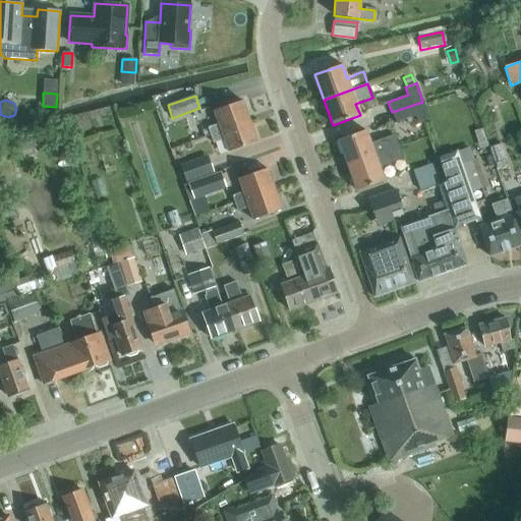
[(207,128),(210,135),(249,121),(242,101),(214,111),(218,124),(207,128)]
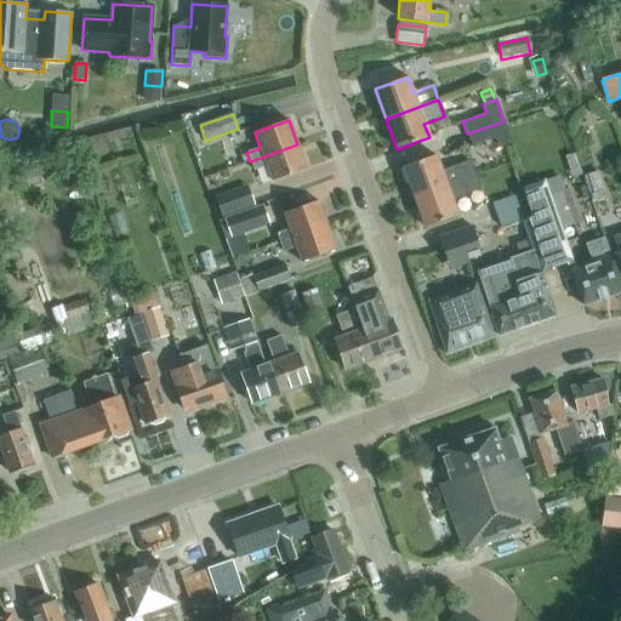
[(503,121),(467,134),(472,146),(495,137),(499,146),(512,141),(503,121)]
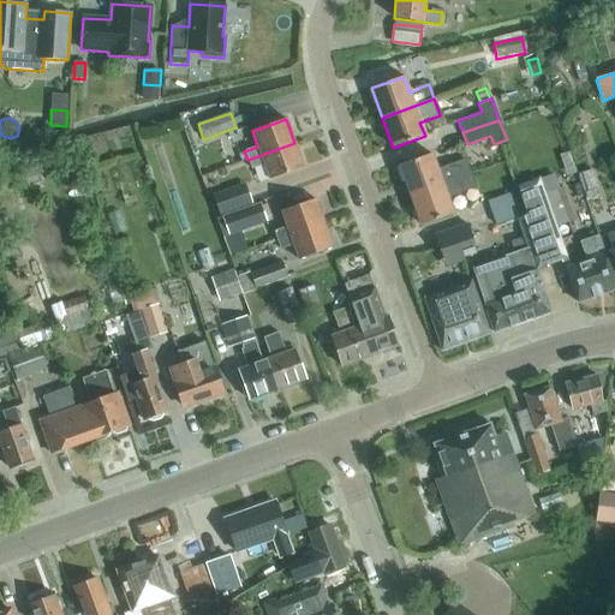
[(294,143),(248,160),(251,169),(264,165),(269,180),(303,167),(294,143)]
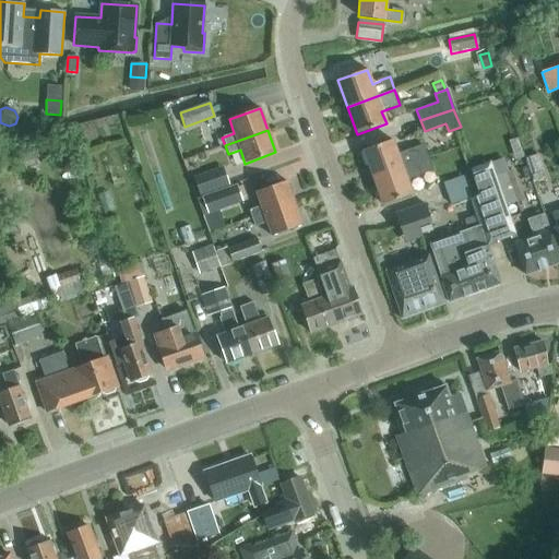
[(372,178),(428,157),(423,144),(397,154),(392,140),(363,151),(372,178)]
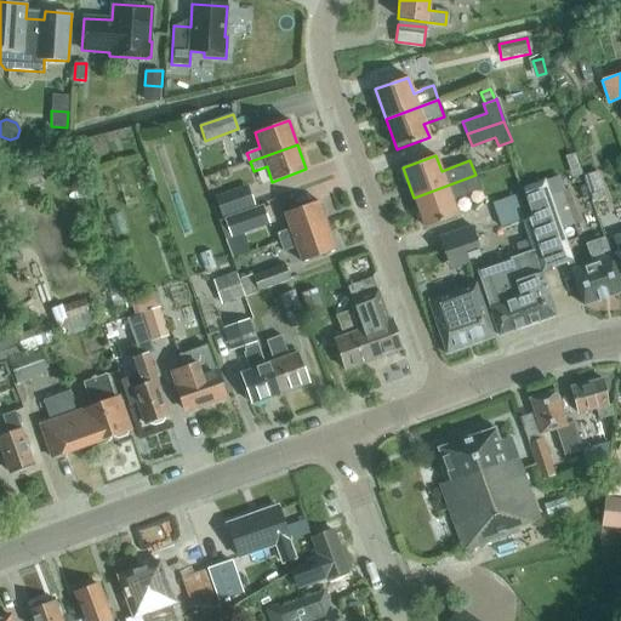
[(18,183),(47,175),(45,166),(16,174),(18,183)]
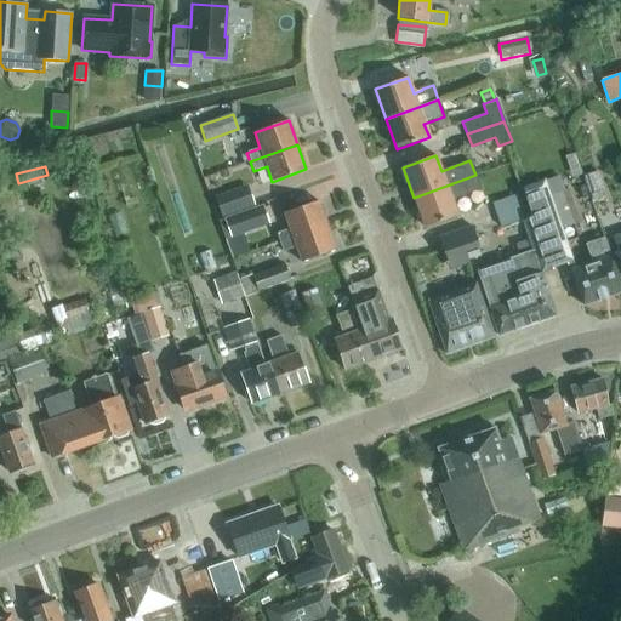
[(592,194),(602,191),(597,171),(586,175),(592,194)]
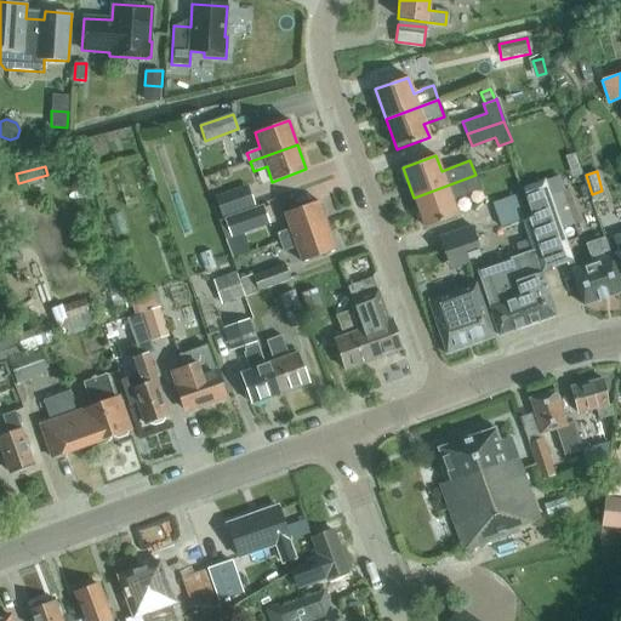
[(476,175),(414,198),(425,227),(457,216),(451,200),(480,191),(476,175)]
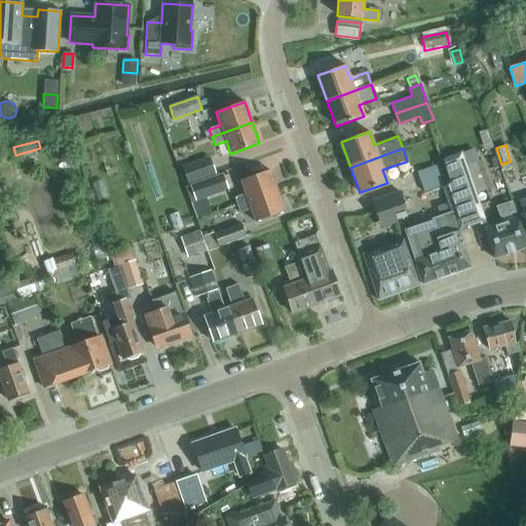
[(487,190),(478,162),(466,166),(461,152),(442,159),(450,184),(442,187),(450,214),(453,213),(459,232),(486,223),(476,194),(487,190)]
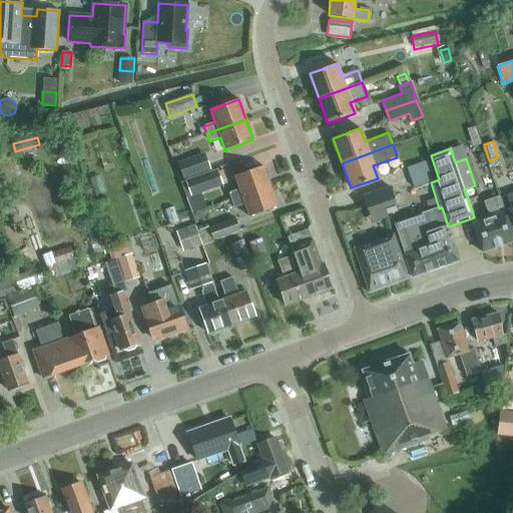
[(183,179),(210,170),(204,153),(177,162),(183,179)]
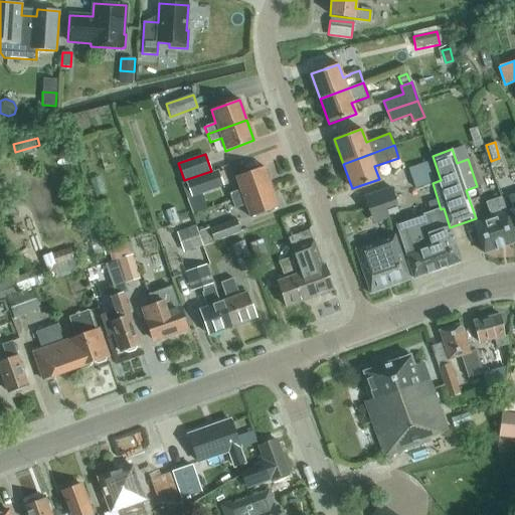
[(499,158),(491,161),(493,168),(501,165),(499,158)]
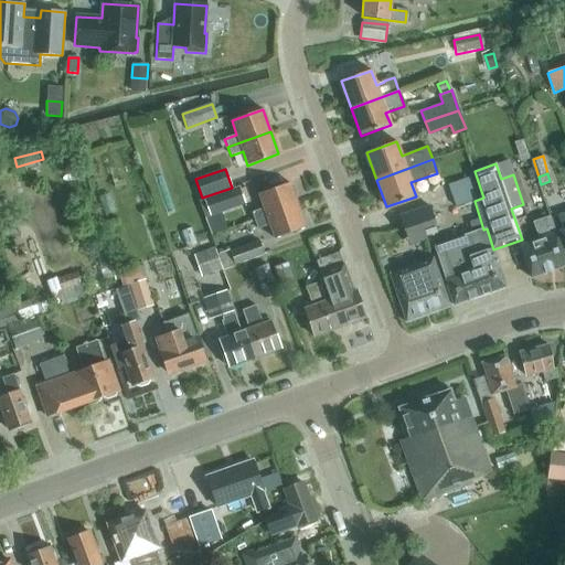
[(451,196),(473,188),(469,177),(448,184),(451,196)]
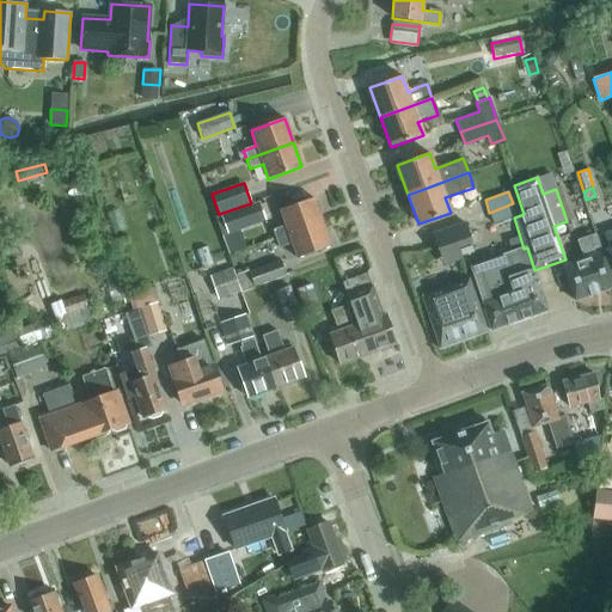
[(276,239),(322,222),(313,199),(280,210),(286,226),(273,230),(276,239)]
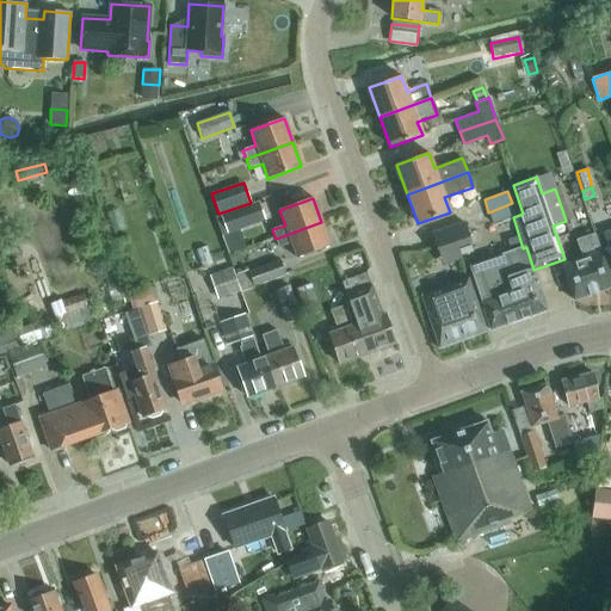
[(265,218),(259,202),(227,213),(233,229),(265,218)]
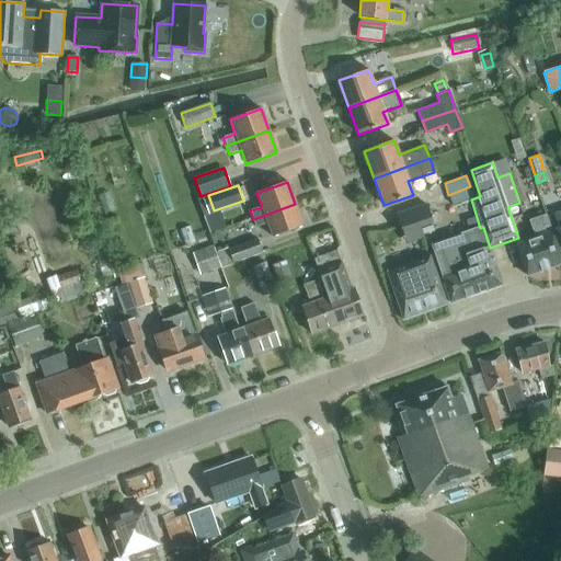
[(470,186),(448,195),(453,206),(474,198),(470,186)]
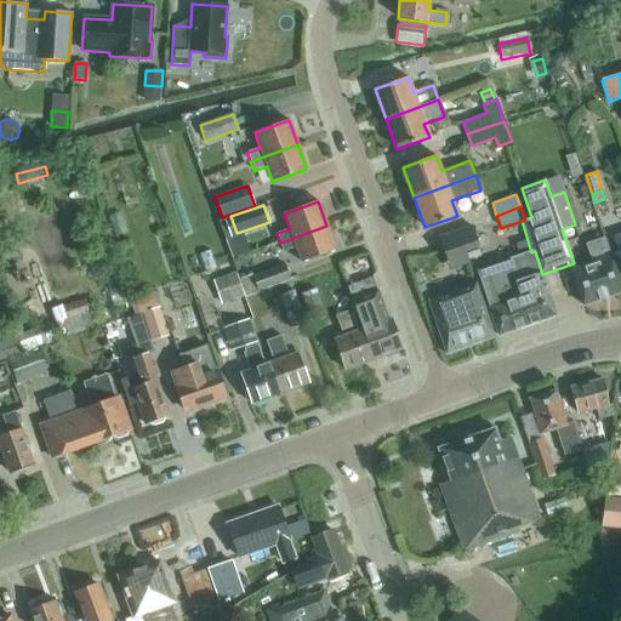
[(326,226),(280,243),(283,251),(296,246),(302,262),(336,250),(326,226)]
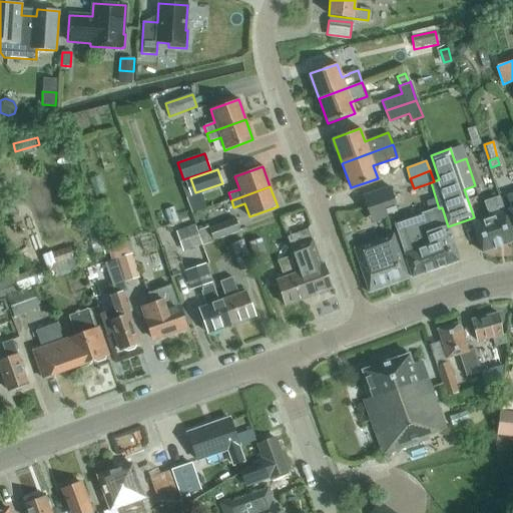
[(384,208),(396,204),(389,186),(362,196),(372,223),(387,217),(384,208)]
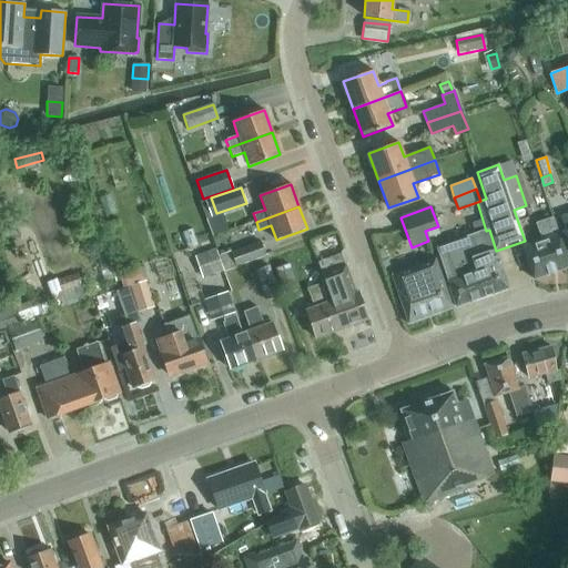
[(533,280),(567,266),(567,261),(553,217),(535,223),(541,241),(521,247),(533,280)]
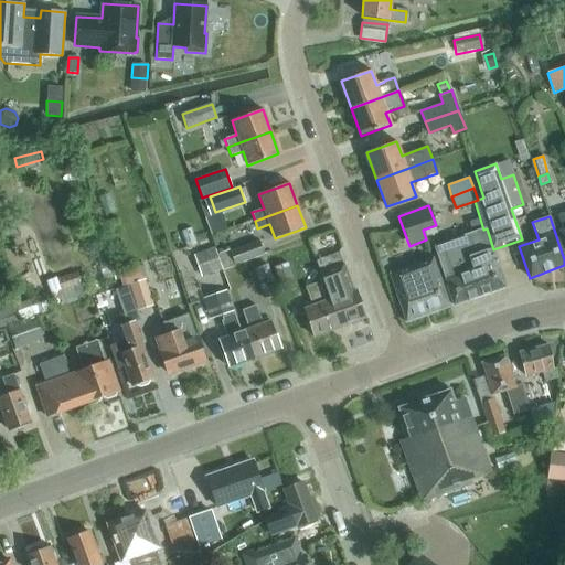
[(505,287),(493,249),(487,228),(483,230),(454,240),(435,246),(446,280),(445,280),(454,306),(505,287)]
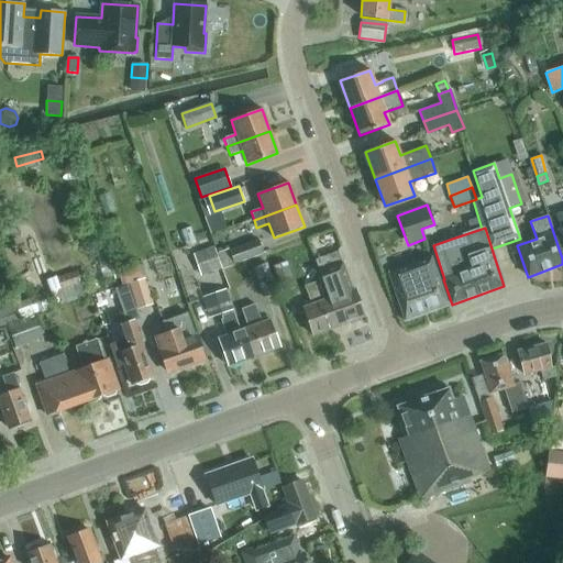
[(233,263),(263,253),(258,240),(229,251),(233,263)]
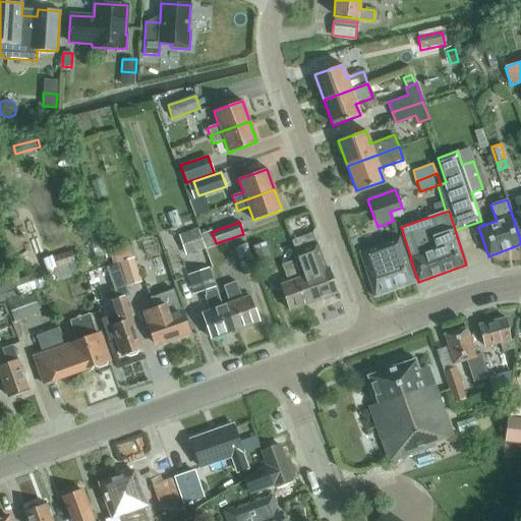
[(366,235),(363,227),(351,231),(354,239),(366,235)]
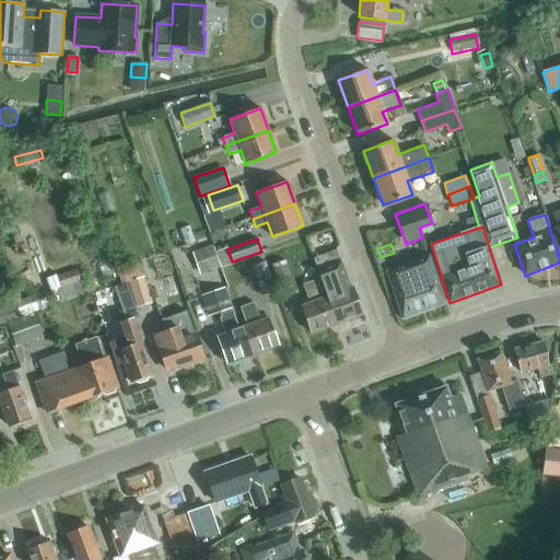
[(208,247),(202,249),(210,271),(220,268),(212,246),(208,247)]
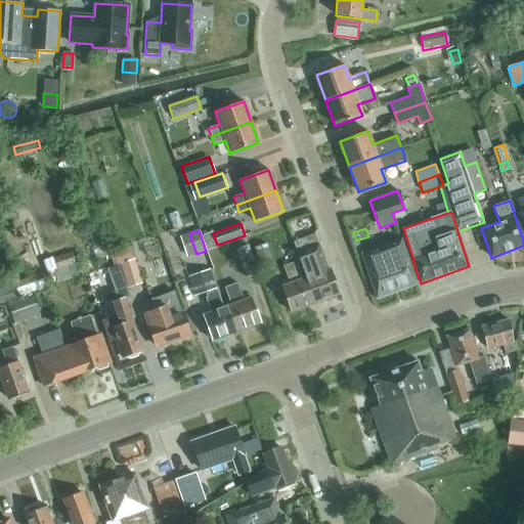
[(217,245),(213,233),(202,236),(208,251),(218,248),(217,245)]
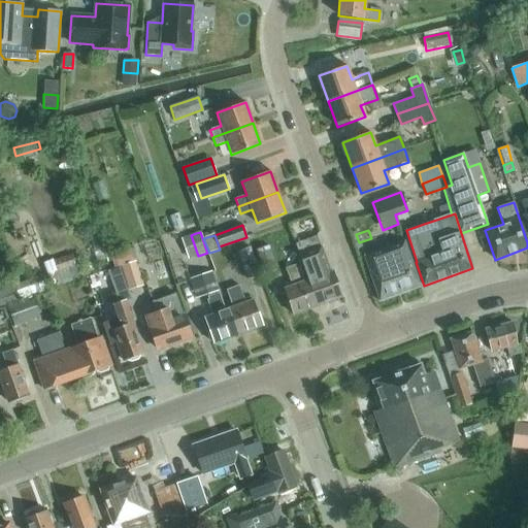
[(308,281),(318,306),(341,297),(332,271),(330,272),(317,236),(295,243),(303,269),(307,267),(311,278),(308,281)]
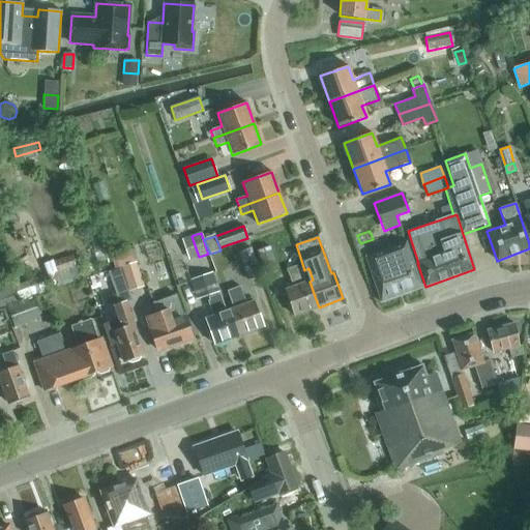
[(388,266),(399,296),(421,288),(406,243),(378,253),(383,268),(388,266)]
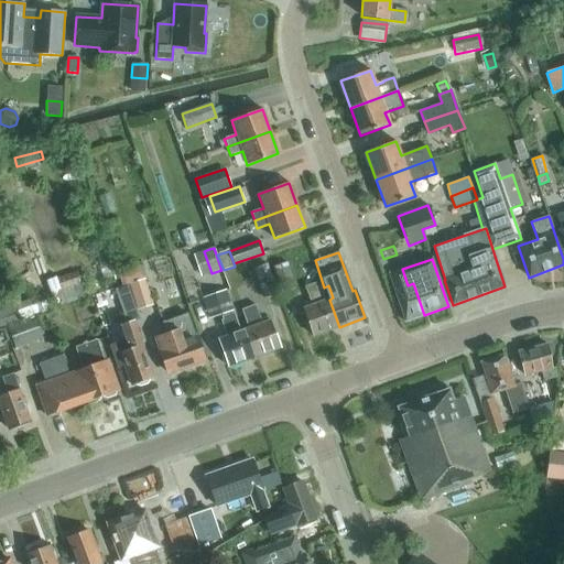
[(277,291),(266,262),(252,267),(263,295),(277,291)]
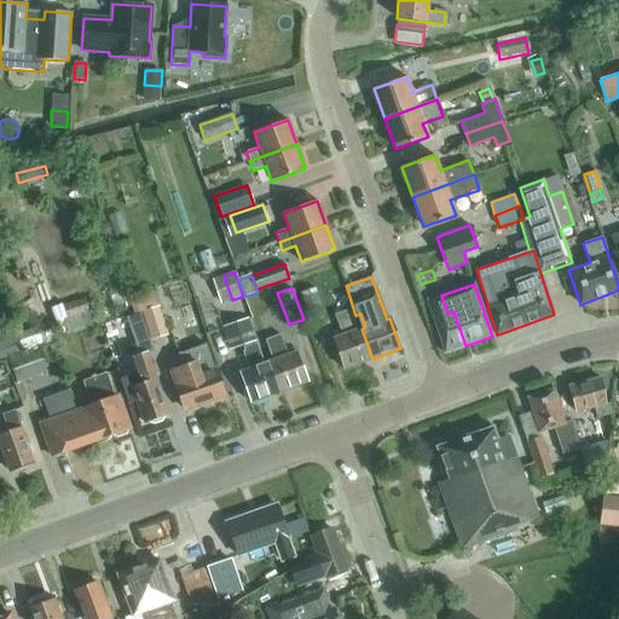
[(310,320),(325,316),(316,289),(300,294),(310,320)]
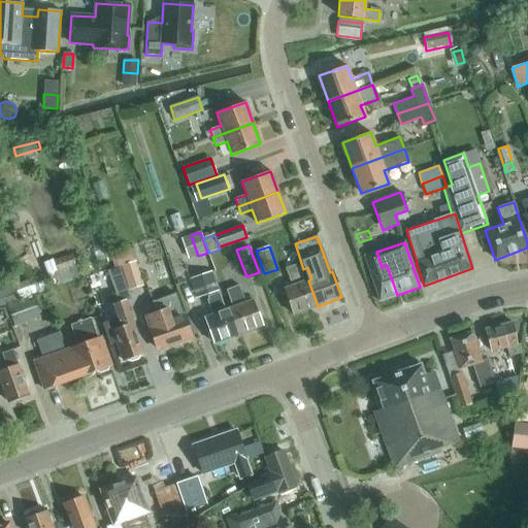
[(380,301),(397,295),(387,265),(382,267),(376,252),(364,256),(380,301)]
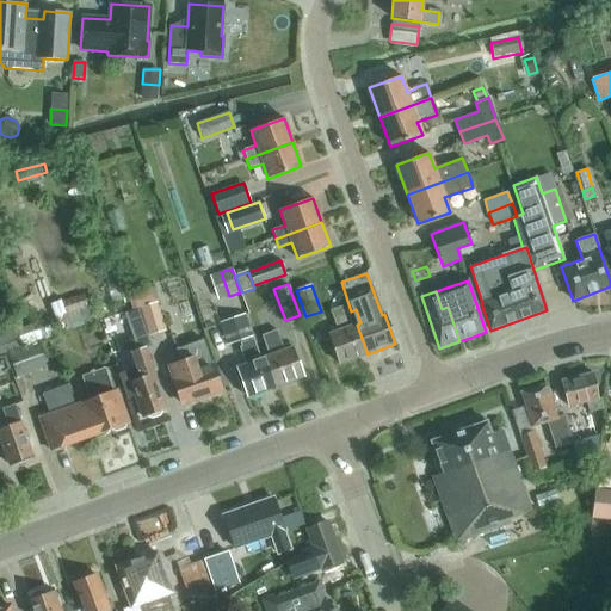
[(150,337),(166,331),(155,303),(140,308),(150,337)]
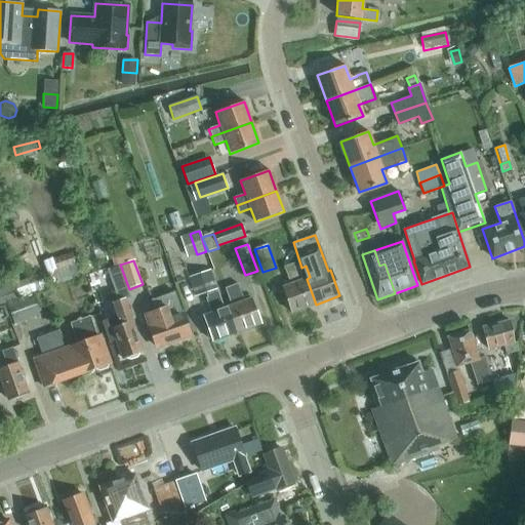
[(316,305),(307,279),(303,280),(296,263),(283,267),(290,285),(282,287),(291,313),(316,305)]
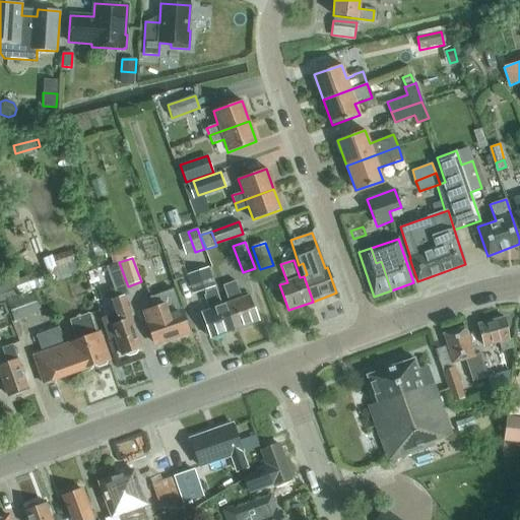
[(114,290),(126,286),(117,263),(106,267),(114,290)]
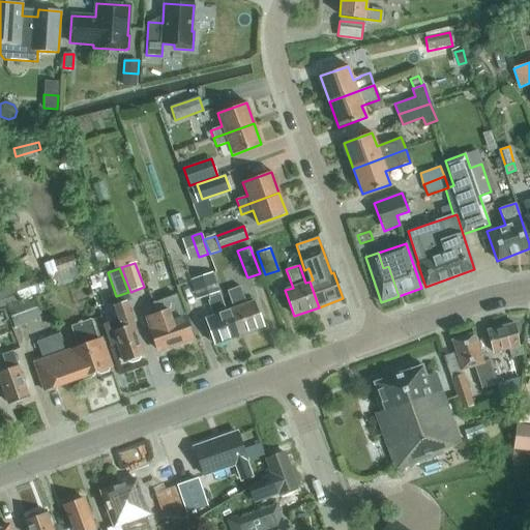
[(197,300),(219,292),(212,272),(190,281),(197,300)]
